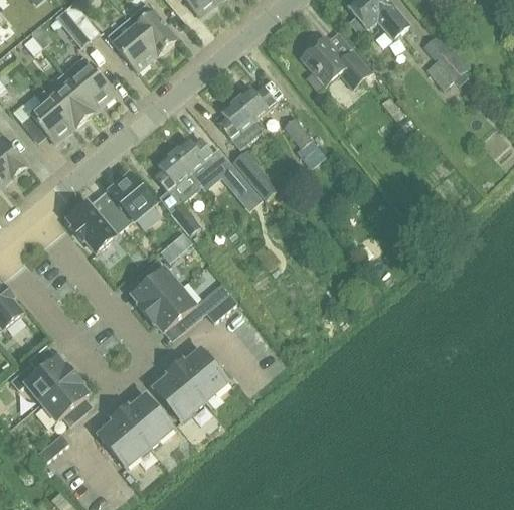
[(184,0),(200,18),(220,1),(219,0),(184,0)]
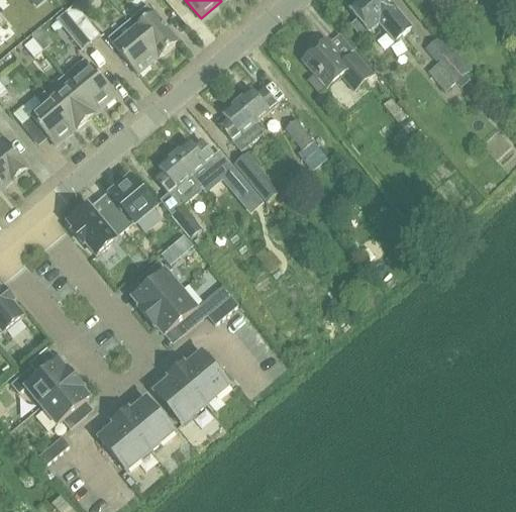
[(377,21),(393,40),(410,25),(388,0),(351,0),(345,5),(356,17),(350,22),(358,32),(365,27),(367,29),(377,21)]
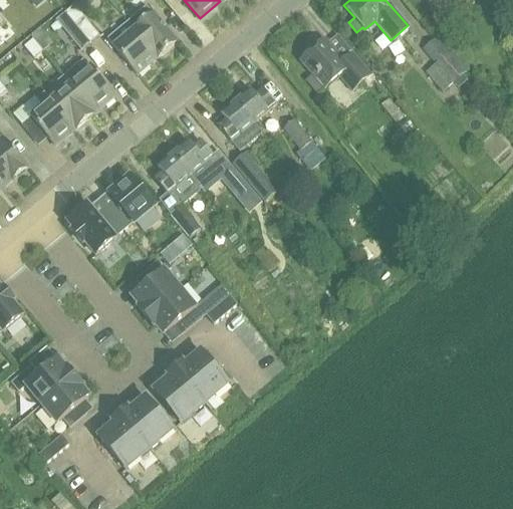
[(64,10),(89,39),(98,31),(73,2),(64,10)]
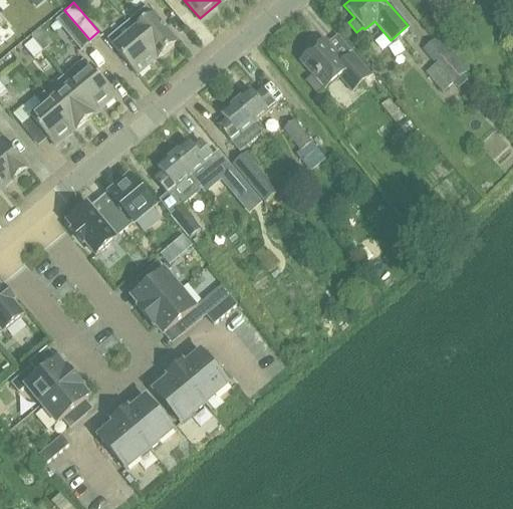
[(126,19),(157,56),(178,39),(154,11),(153,12),(147,3),(126,19)]
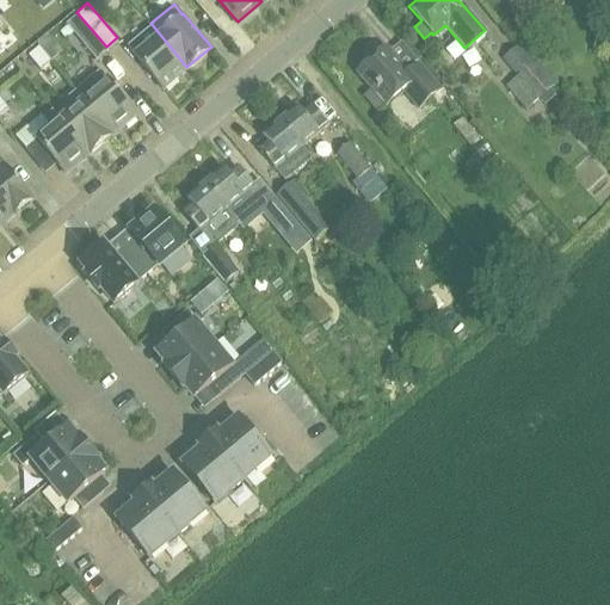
[(67,19),(97,55),(106,47),(76,12),(67,19)]
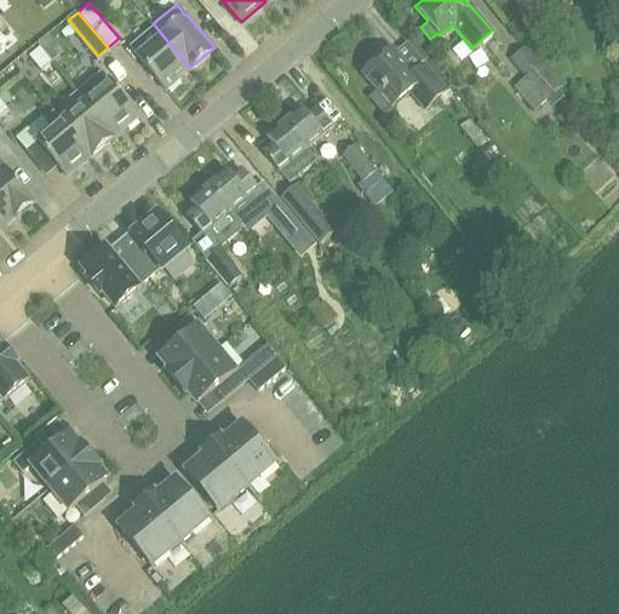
[(129,44),(166,87),(189,68),(153,23),(129,44)]
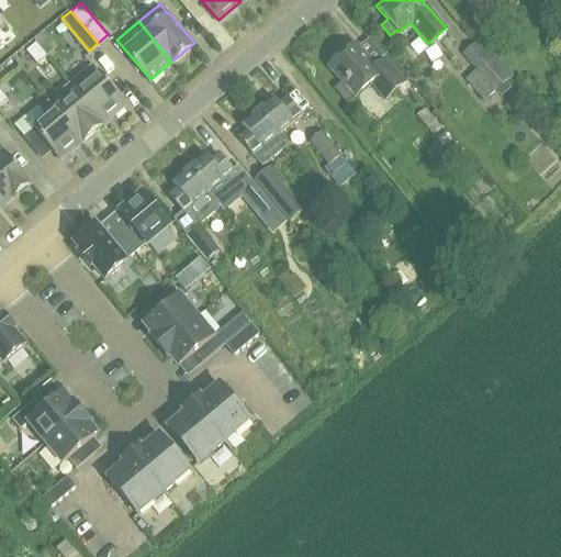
[(475,37),(461,51),(474,66),(464,76),(483,97),(511,73),(492,51),(490,53),(475,37)]
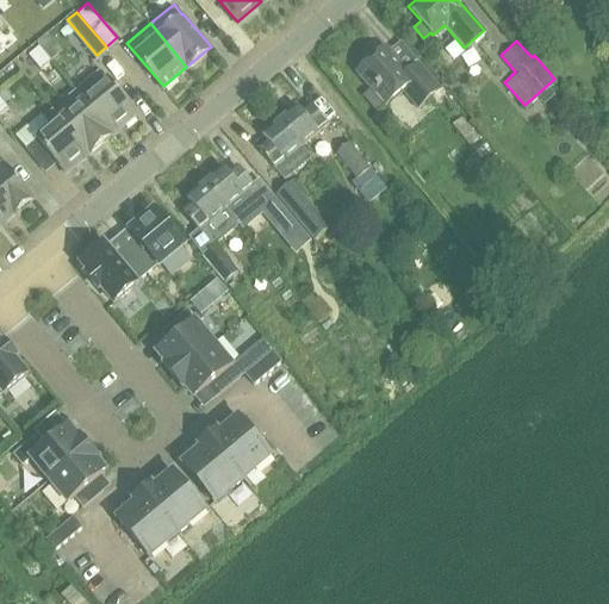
[(28,53),(41,67),(51,58),(38,43),(28,53)]
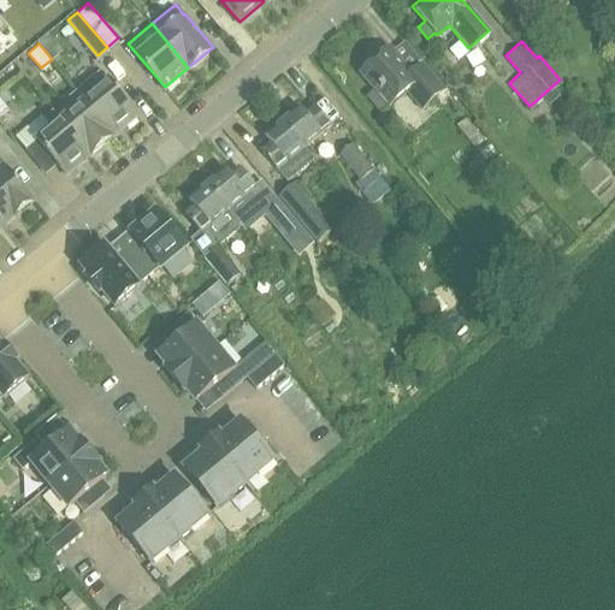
[(365,90),(382,110),(407,88),(421,105),(443,86),(421,60),(411,70),(389,45),(359,70),(372,86),(365,90)]
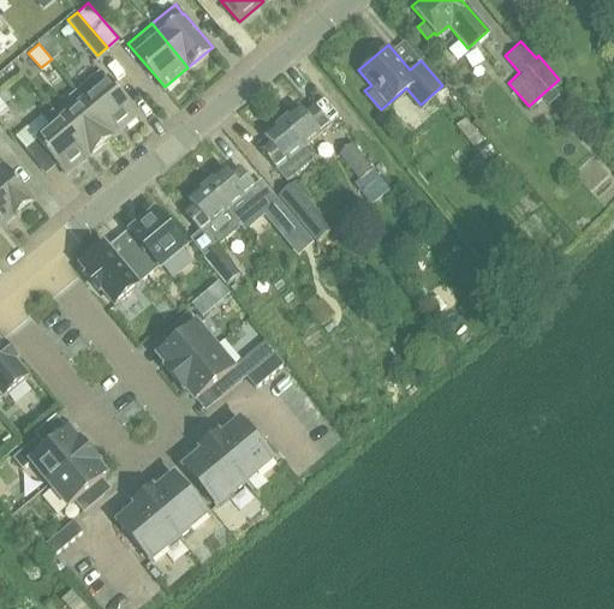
[(76,88),(113,132),(137,113),(108,78),(107,78),(99,69),(76,88)]
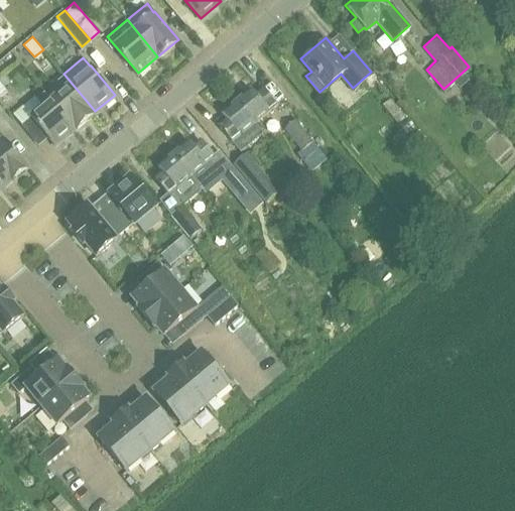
[(51,99),(76,128),(95,111),(63,74),(56,80),(62,89),(51,99)]
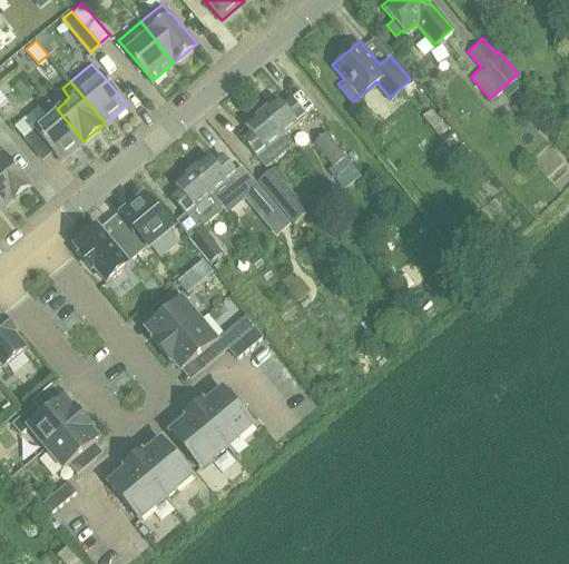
[(276,96),(258,110),(280,136),(281,135),(305,114),(290,95),(282,102),(276,96)]
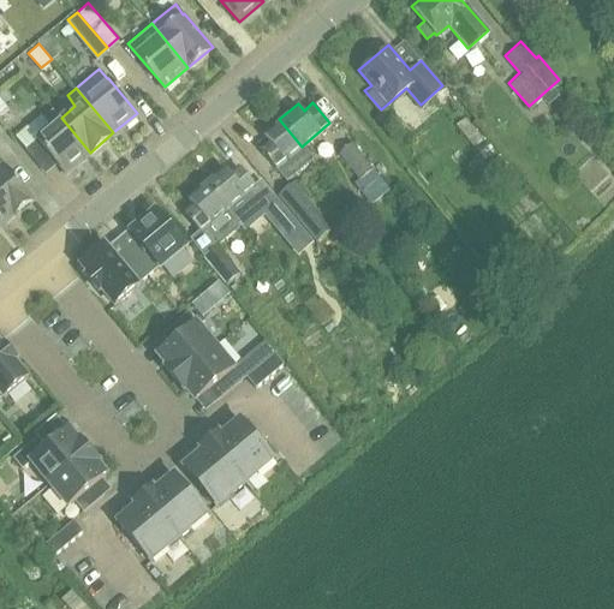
[(37,137),(66,172),(90,153),(61,118),(53,107),(43,115),(52,125),(37,137)]
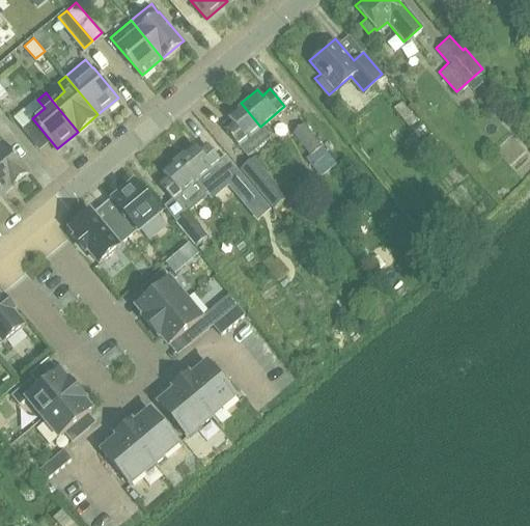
[(393,105),(408,122),(414,115),(400,99),(393,105)]
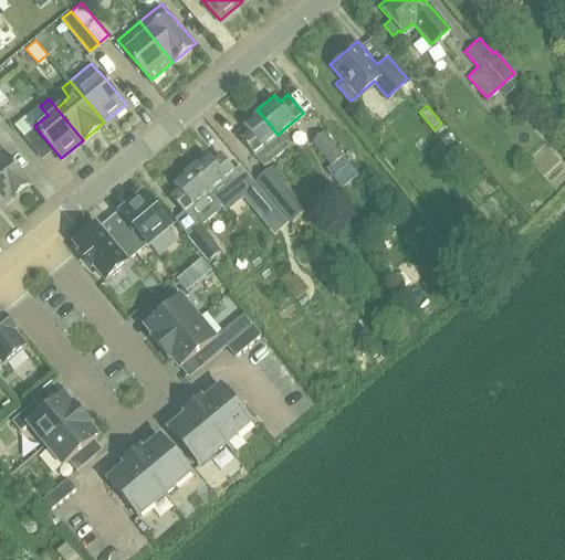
[(278,135),(257,109),(241,123),(247,128),(239,135),(254,154),(255,154),(263,164),(288,143),(279,134),(278,135)]
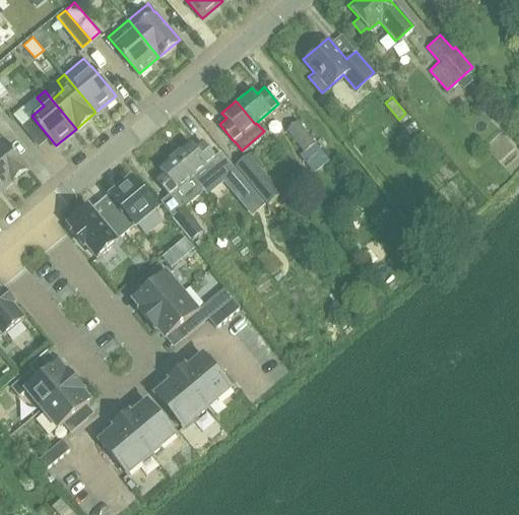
[(301,151),(314,169),(328,157),(322,149),(314,140),(315,140),(298,118),(285,127),(304,149),(303,149),(301,151)]
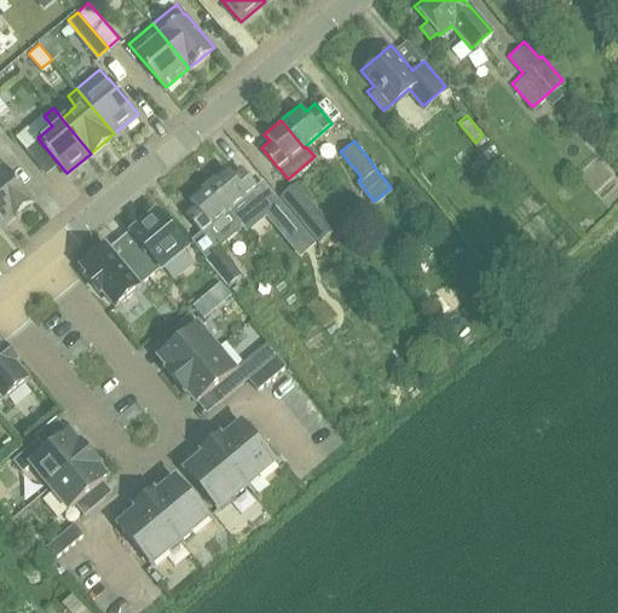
[(0,212),(6,220),(33,198),(3,162),(0,163),(0,212)]
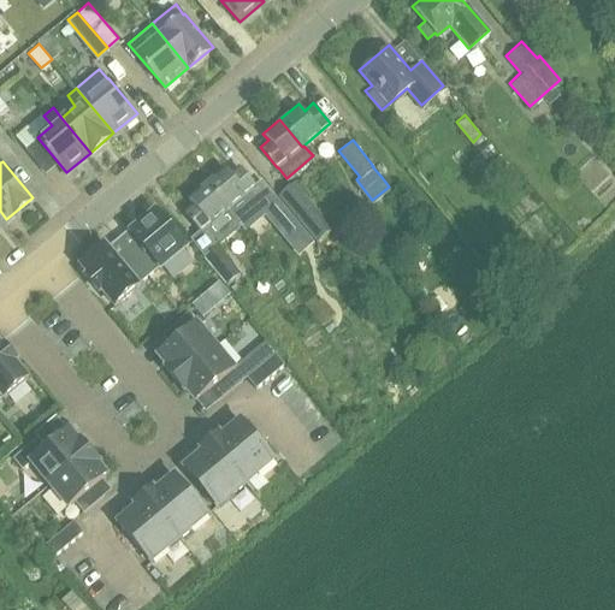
[(205,182),(226,209),(255,187),(237,165),(228,173),(223,167),(205,182)]
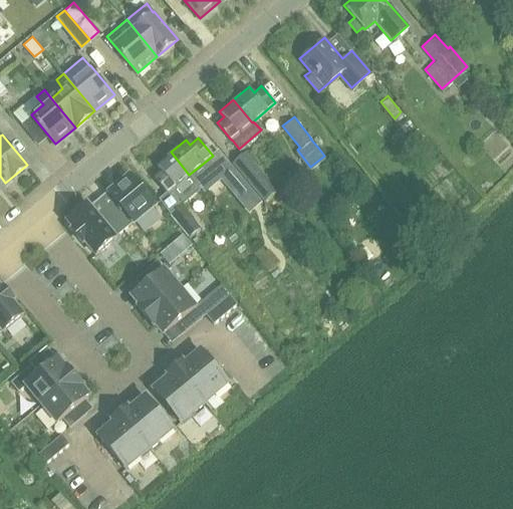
[(231,161),(264,200),(277,188),(245,150),(231,161)]
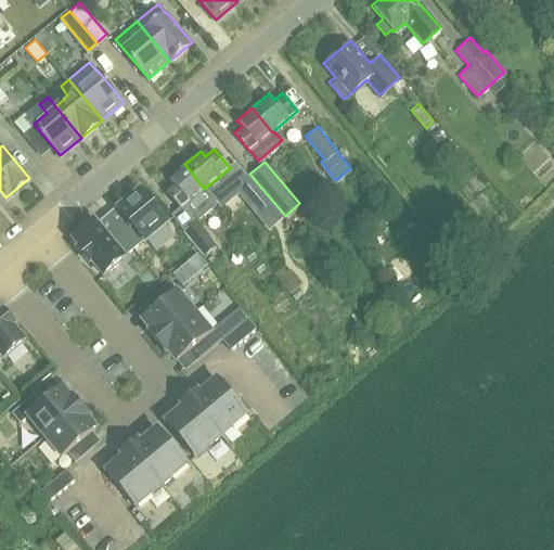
[(166,190),(181,208),(204,189),(184,164),(169,176),(175,182),(166,190)]
